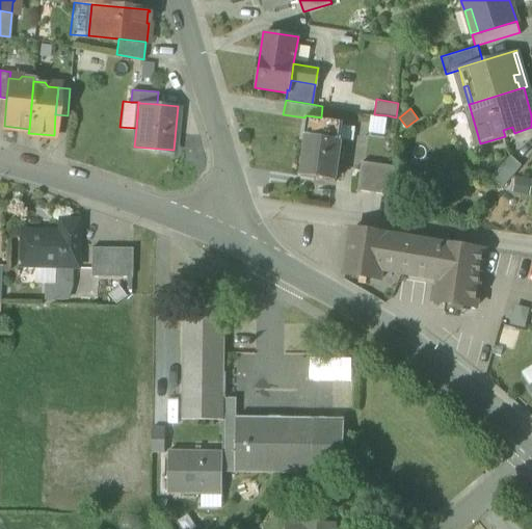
[(374,114),(370,113),(368,131),(384,134),(388,115),(374,114)]
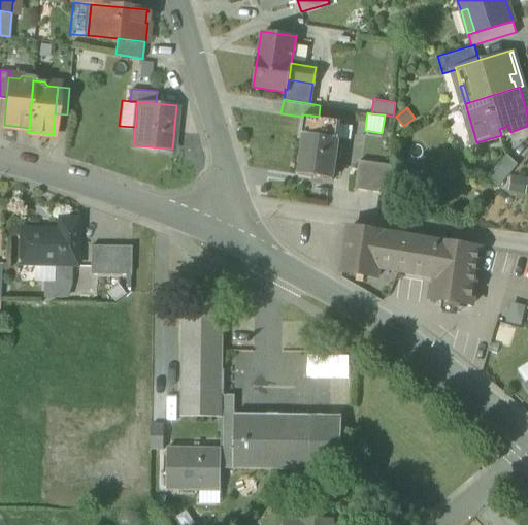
[(298,171),(332,176),(338,136),(340,123),(341,120),(319,117),(303,115),(302,117),(300,132),(303,133),(298,171)]
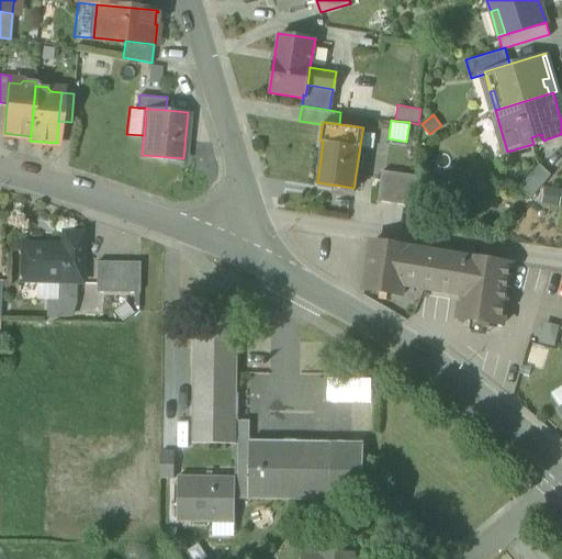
[(362,131),(360,145),(372,147),(374,133),(362,131)]
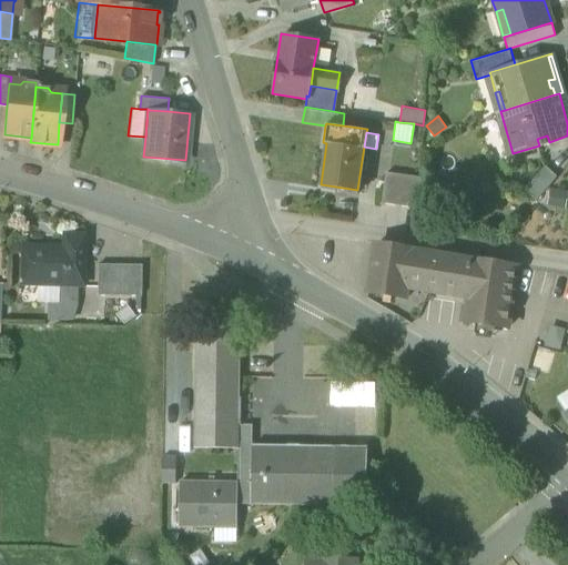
[(537,139),(539,145),(549,142),(547,135),(537,139)]
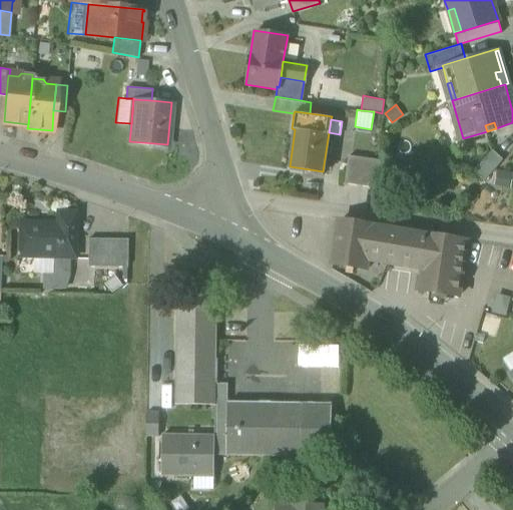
[(474,170),(485,179),(504,157),(493,148),(474,170)]
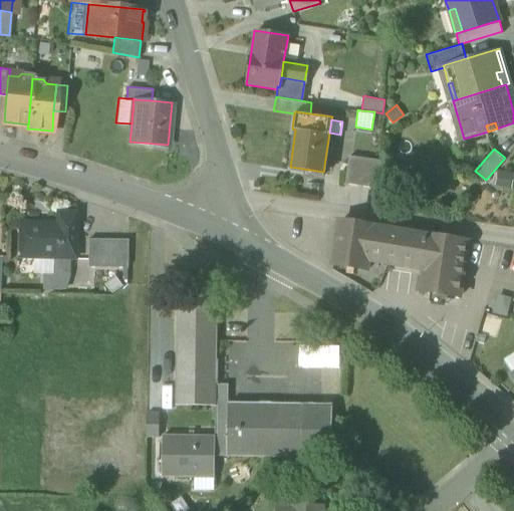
[(345,182),(379,187),(381,159),(349,155),(345,182)]
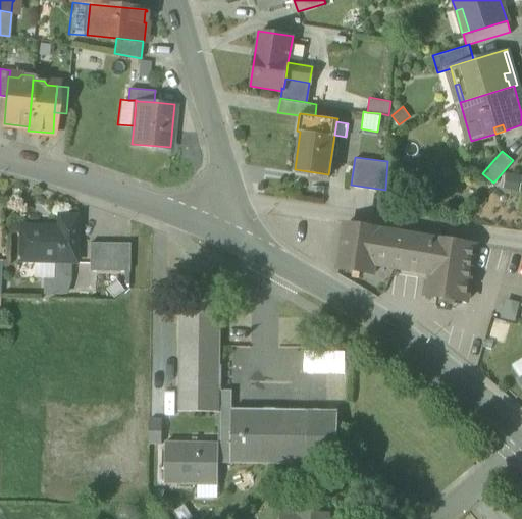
[(521,178),(521,172),(506,170),(503,187),(520,190),(521,178)]
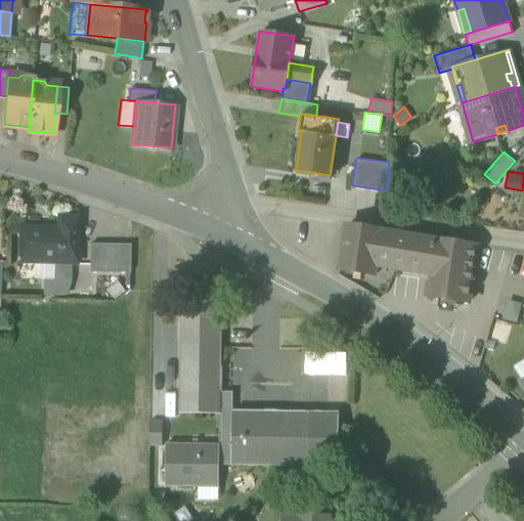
[(33,261),(53,262),(70,262),(76,263),(78,216),(58,215),(57,231),(38,230),(38,225),(19,225),(18,261),(33,261)]
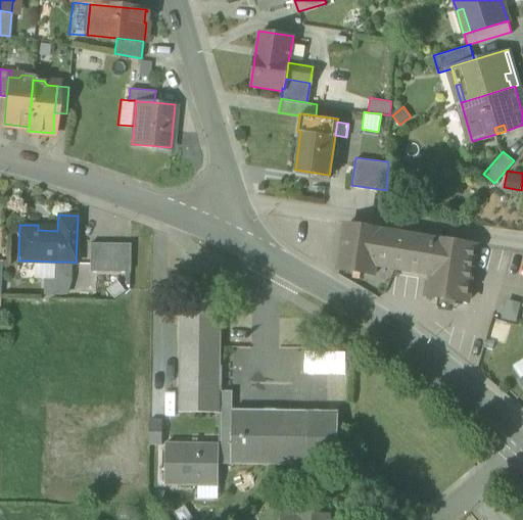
[(373,271),(374,262),(375,253),(379,229),(346,224),(340,266),(373,271)]
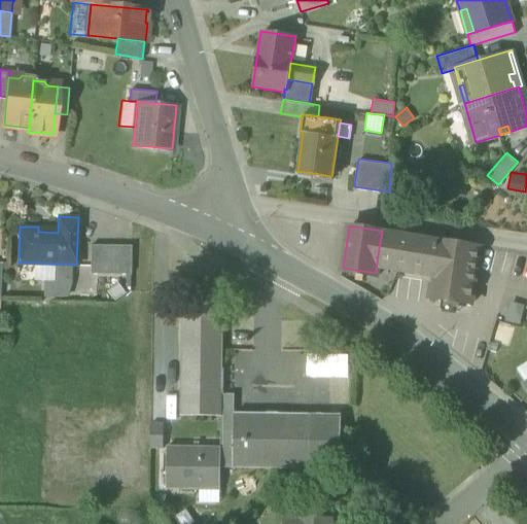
[(382,231),(378,255),(399,258),(402,234),(382,231)]
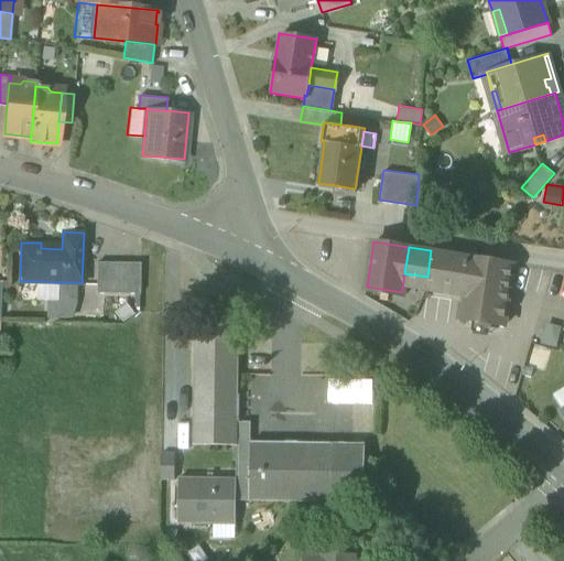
[(431,250),(427,277),(463,282),(467,256),(431,250)]
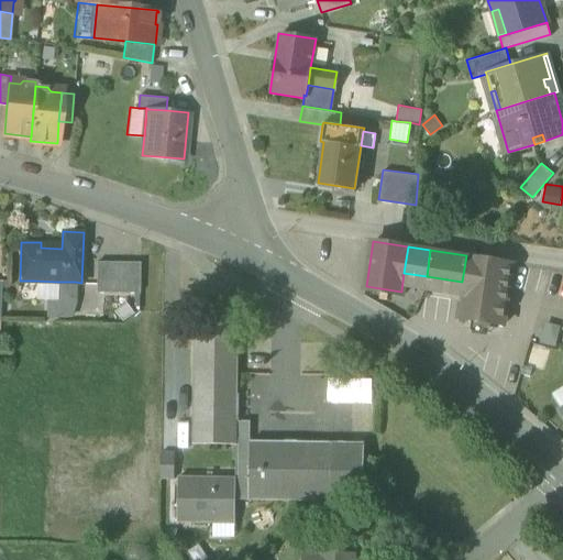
[(511,262),(466,255),(462,282),(461,292),(457,316),(501,322),(511,262)]
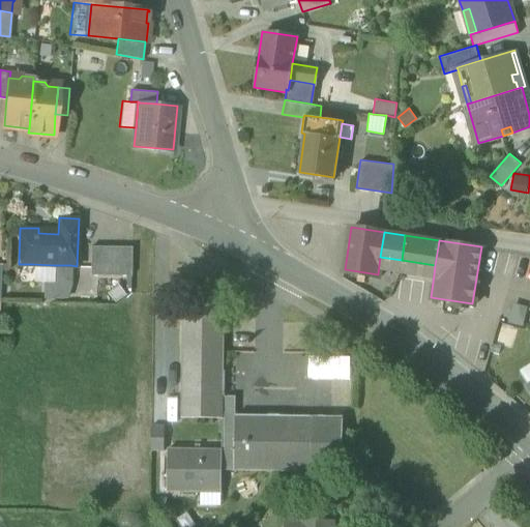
[(90,273),(131,274),(131,245),(91,244),(90,273)]
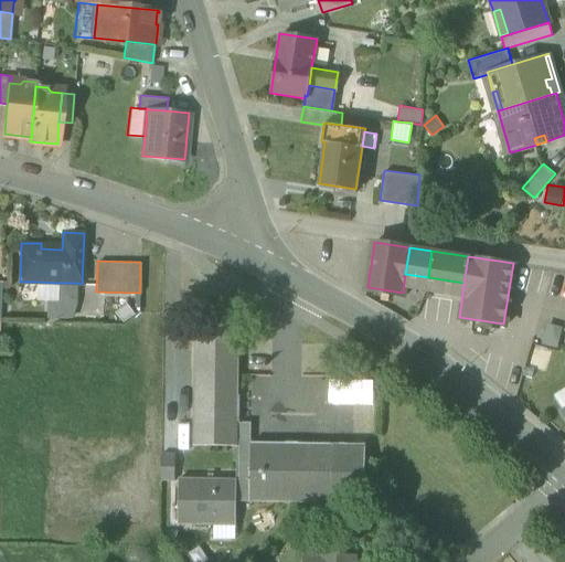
[(427,287),(428,277),(405,274),(404,283),(427,287)]
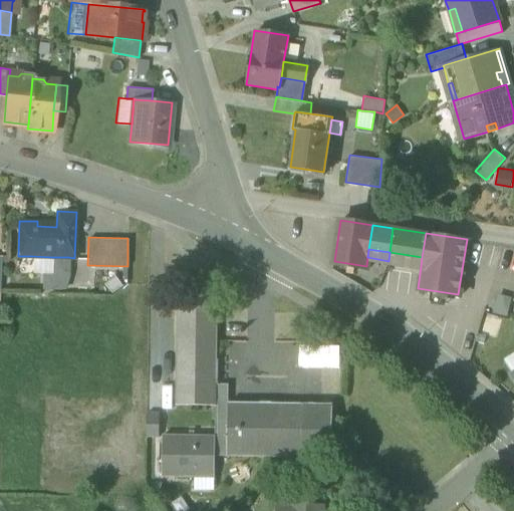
[(421,266),(422,257),(390,252),(389,261),(421,266)]
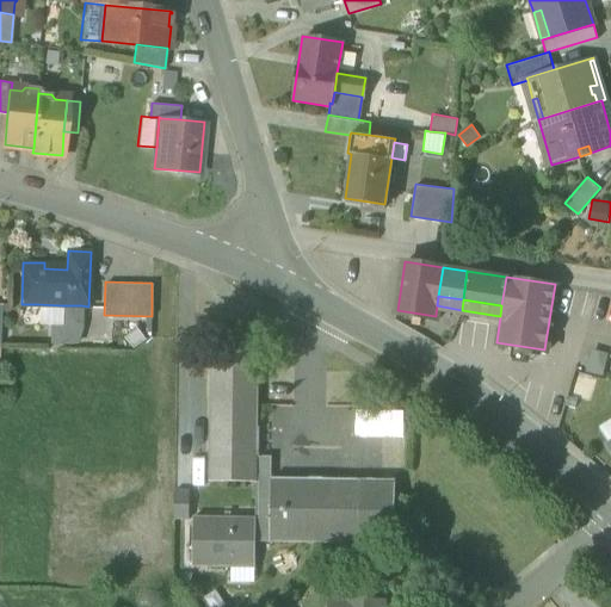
[(37,323),(53,323),(61,324),(62,305),(38,304),(37,323)]
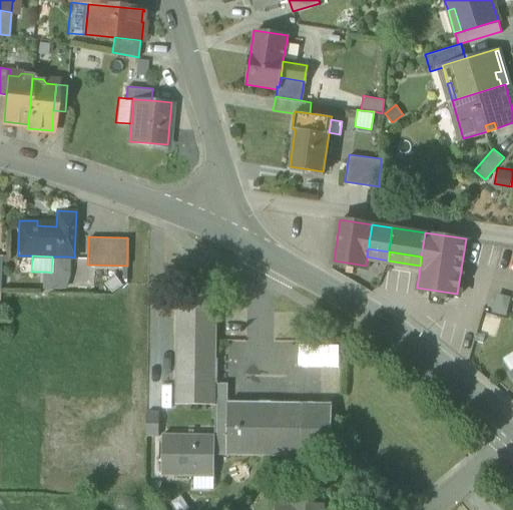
[(68,274),(68,257),(52,257),(51,273),(65,274),(68,274)]
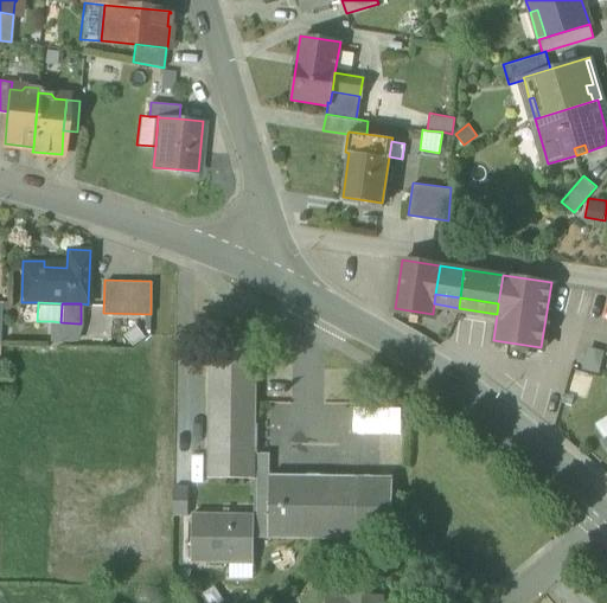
[(51,339),(76,339),(77,324),(61,322),(52,321),(51,339)]
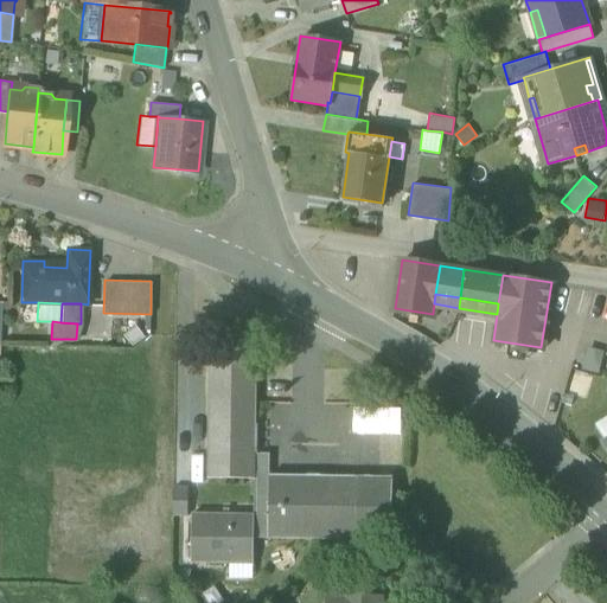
[(588,345),(581,367),(598,372),(605,350),(588,345)]
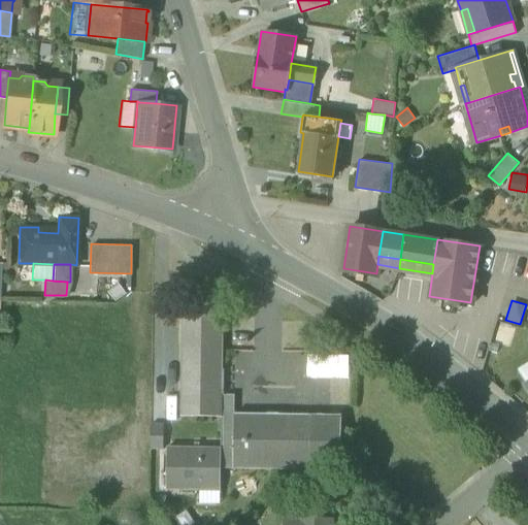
[(182,414),(222,414),(222,392),(223,314),(183,313),(182,414)]
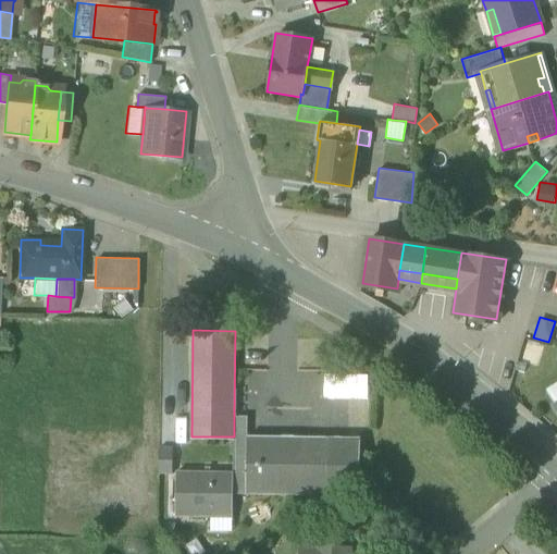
[(322,371),(322,394),(368,394),(368,372),(322,371)]
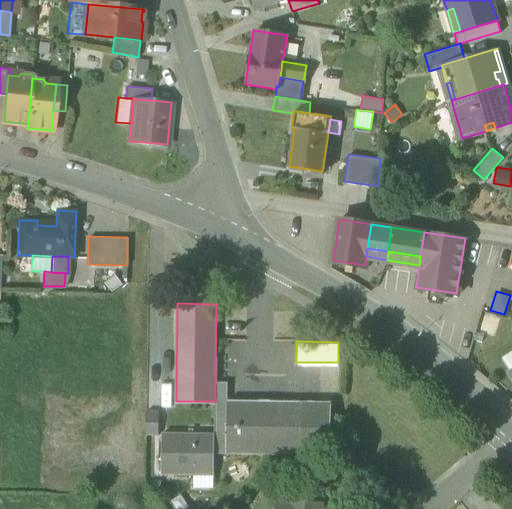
[(511,369),(511,349),(502,356),(511,370),(511,369)]
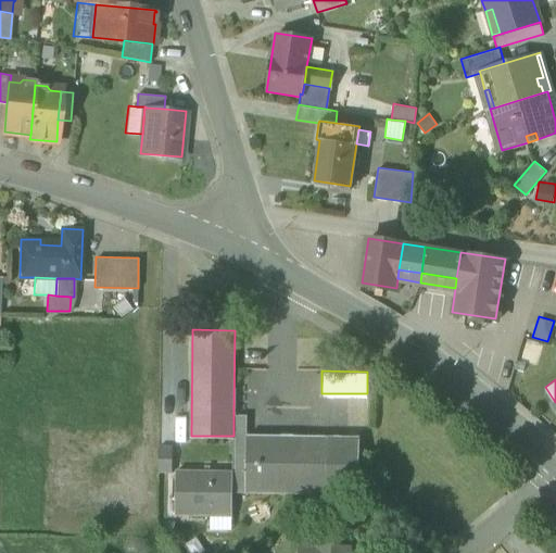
[(247,413),(234,413),(234,436),(234,469),(232,490),(247,490),(248,434),(247,413)]
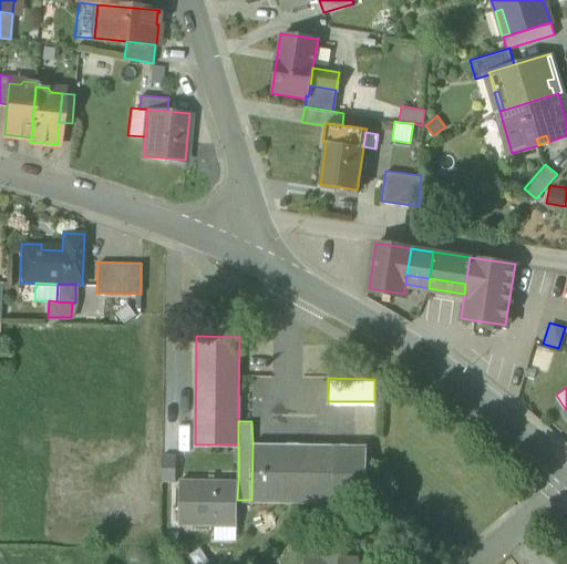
[(251,500),(332,501),(333,443),(253,442),(251,500)]
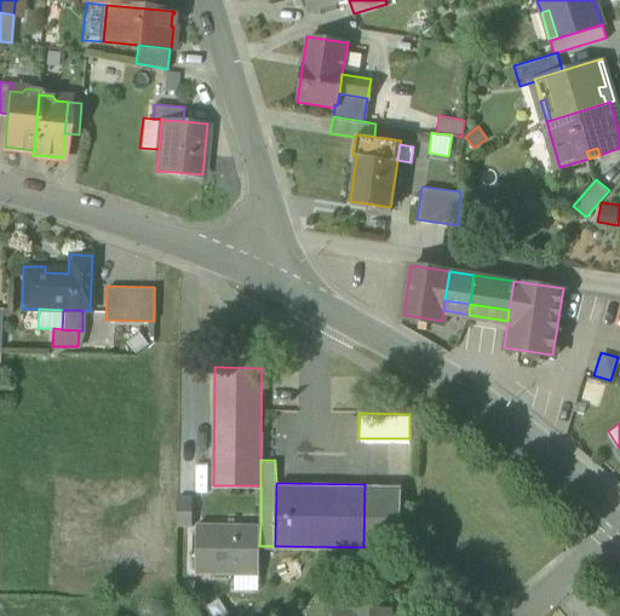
[(363,547),(400,548),(401,484),(365,484),(363,547)]
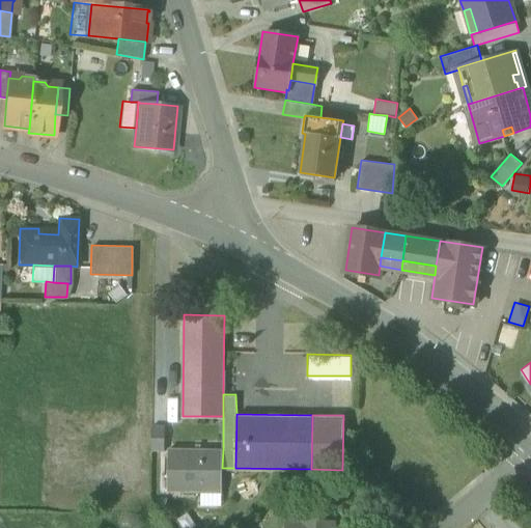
[(152,448),(164,448),(164,424),(152,423),(152,448)]
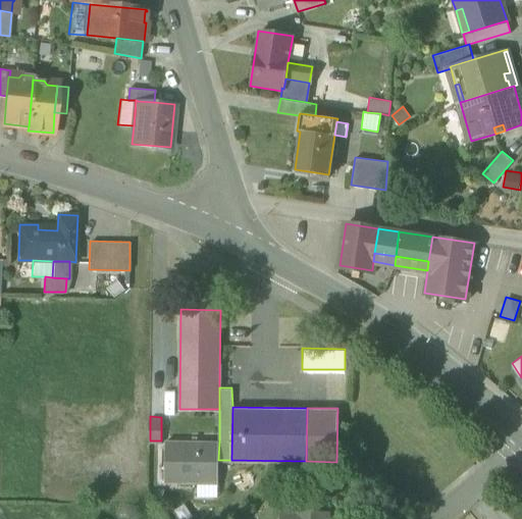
[(216,481),(218,481),(218,460),(219,440),(166,439),(165,481),(199,481),(200,476),(216,476),(216,481)]
